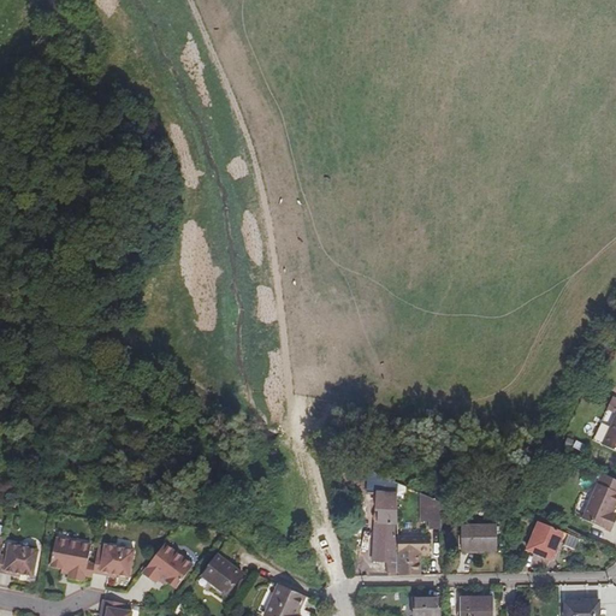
[(615,424),(605,448),(615,451),(615,424)]
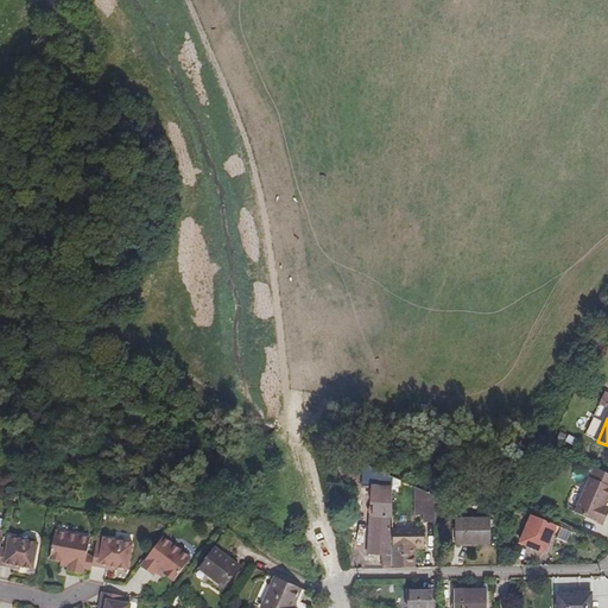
[(393,532),(390,477),(361,464),(360,486),(371,486),(371,506),(367,508),(367,512),(371,515),(368,553),(384,555),(384,567),(394,568),(393,546),(393,532)]
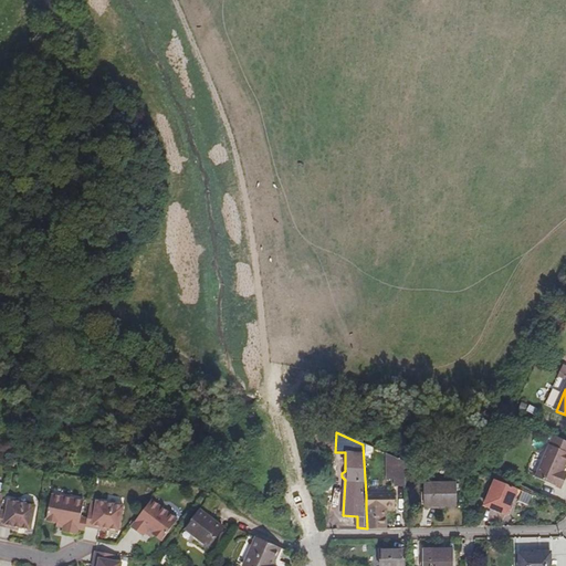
[(562,490),(565,479),(565,471),(563,470),(565,463),(565,441),(556,438),(538,480),(562,490)]
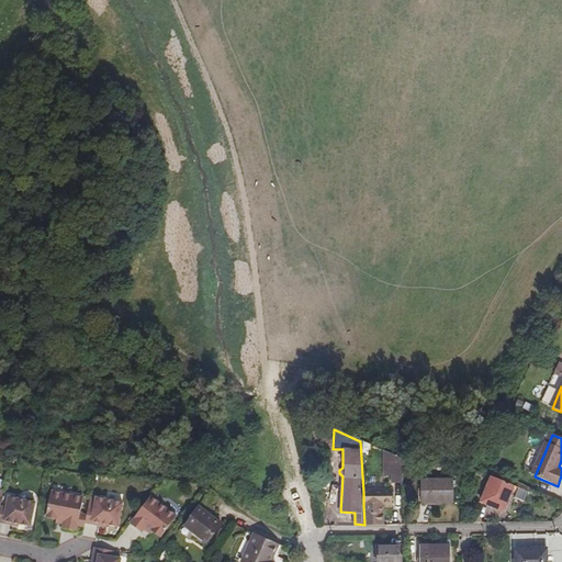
[(402,476),(401,460),(390,454),(391,476),(402,476)]
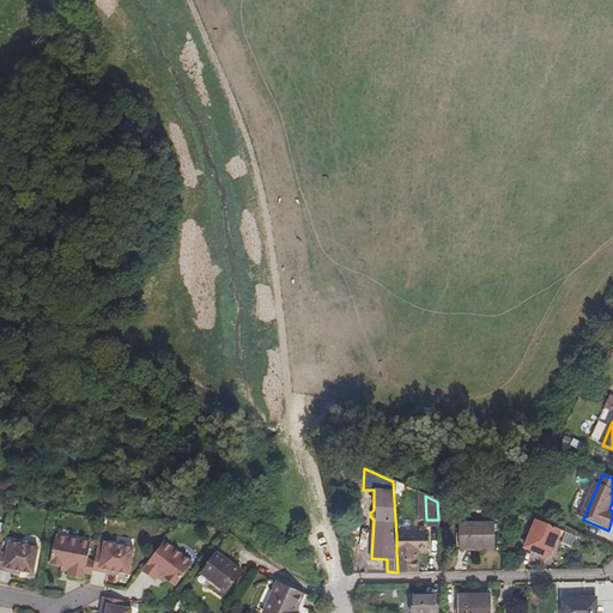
[(548,559),(559,530),(535,522),(534,523),(528,522),(526,526),(532,528),(525,551),(548,559)]
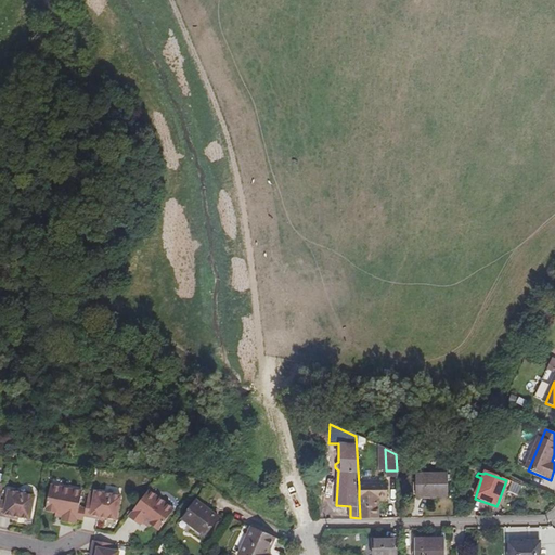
[(448,499),(447,476),(414,477),(416,500),(448,499)]
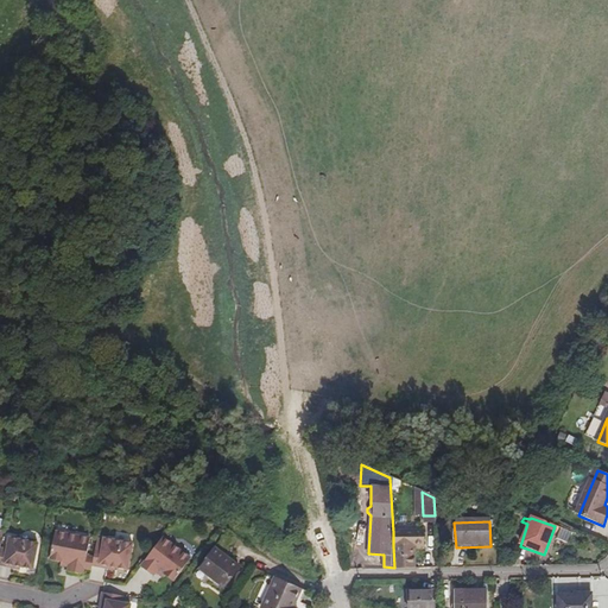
[(569,544),(572,533),(561,529),(557,540),(569,544)]
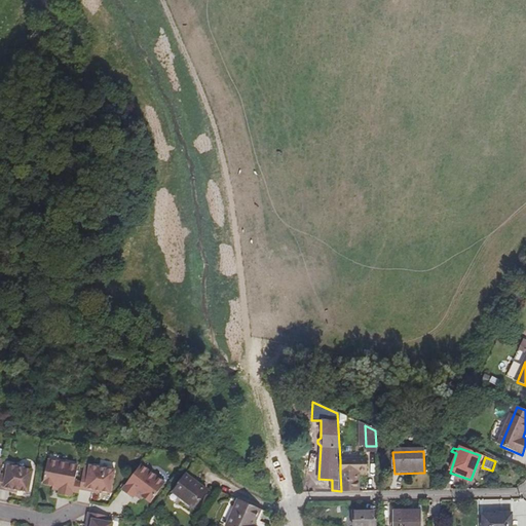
[(79,488),(81,480),(74,479),(77,464),(47,459),(43,484),(52,486),(52,487),(59,488),(58,494),(72,496),(73,491),(79,492),(79,488)]
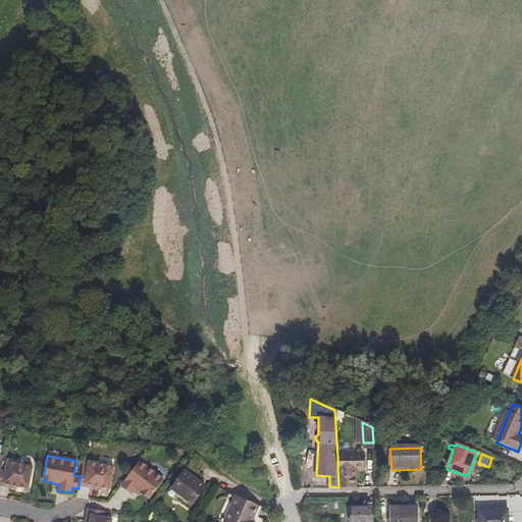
[(150,493),(164,473),(139,456),(121,482),(133,489),(136,485),(141,489),(142,487),(150,493)]
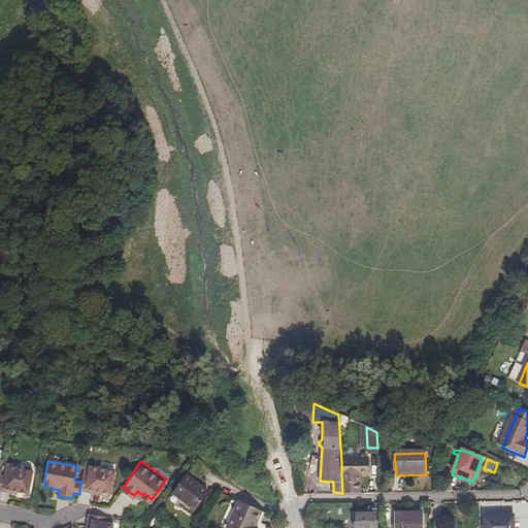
[(360,492),(360,477),(360,473),(367,473),(367,462),(341,462),(341,474),(343,474),(343,492),(360,492)]
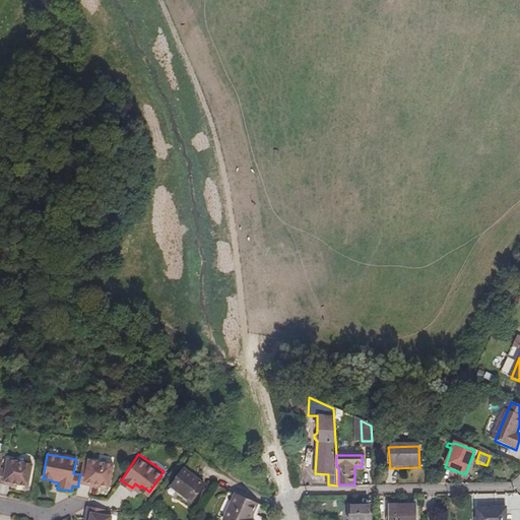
[(109,485),(113,461),(88,457),(86,468),(81,467),(80,474),(78,482),(91,484),(92,482),(99,483),(109,485)]
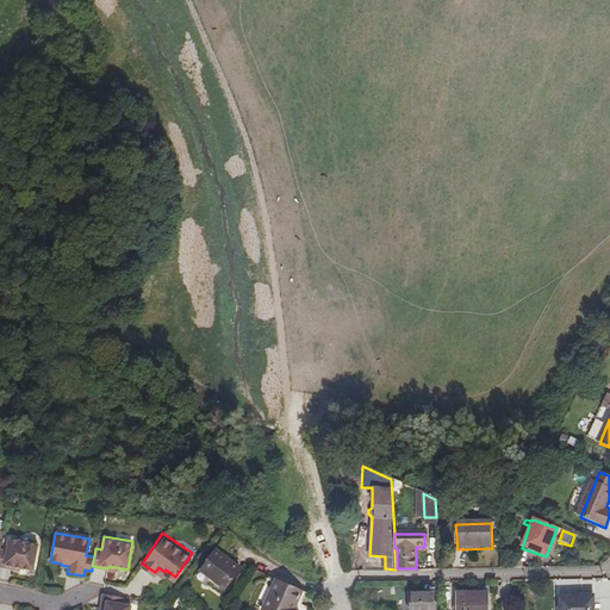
[(33,571),(37,546),(8,540),(6,553),(0,551),(0,568),(12,571),(13,567),(20,570),(33,571)]
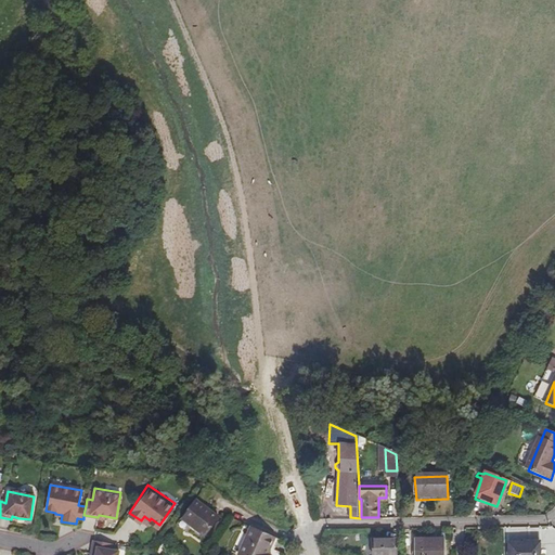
[(204,534),(218,515),(194,499),(181,517),(204,534)]
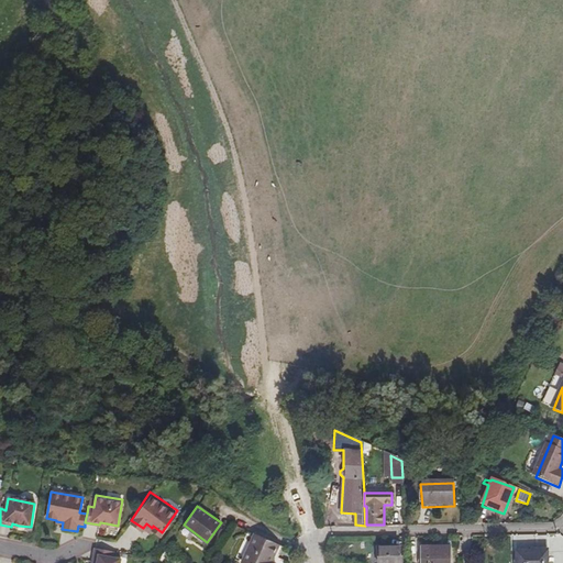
[(272,560),(279,543),(254,531),(241,561),(244,562),(275,562),(276,562),(272,560)]
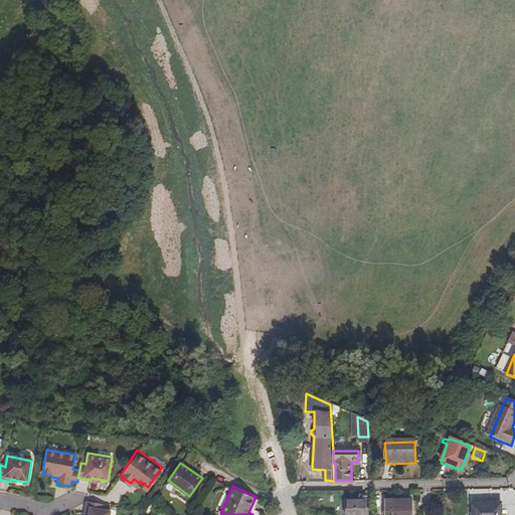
[(413,514),(413,500),(385,500),(385,514),(413,514)]
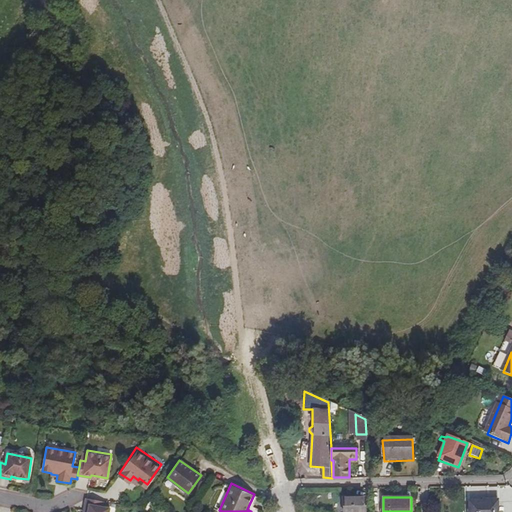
[(109,511),(110,508),(103,507),(104,501),(86,498),(84,510),(88,511),(109,511)]
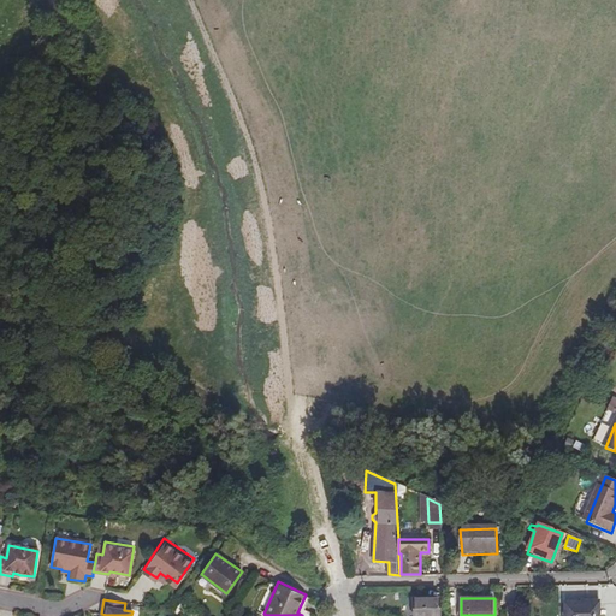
[(433,615),(434,600),(408,600),(408,615),(433,615)]
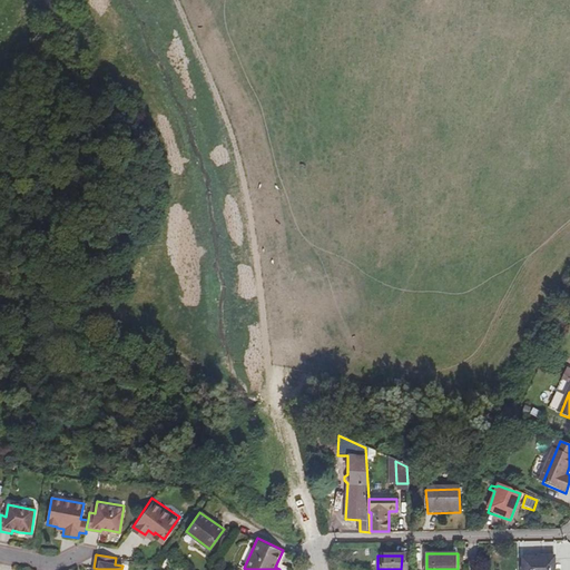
[(554,569),(556,557),(524,558),(524,569),(554,569)]
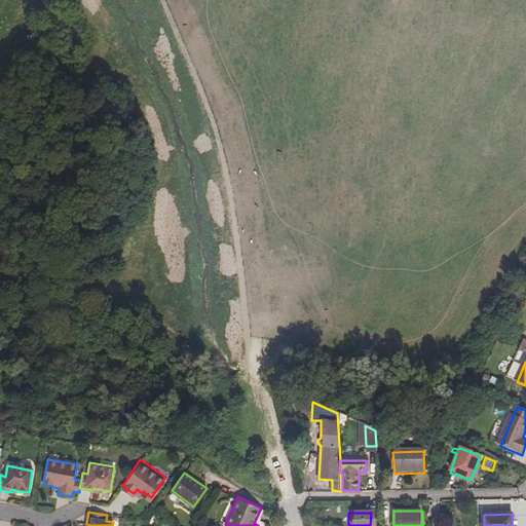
All buildings are outlined.
